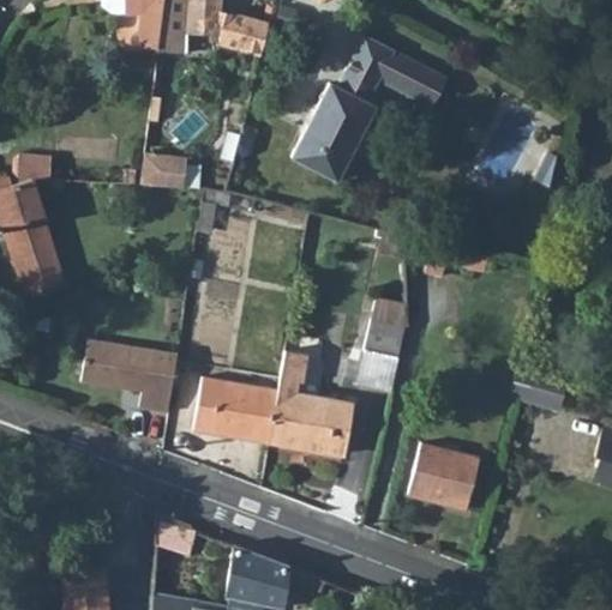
[(103,0),(105,6),(114,13),(126,14),(142,16),(137,46),(159,48),(163,17),(162,0),(103,0)]
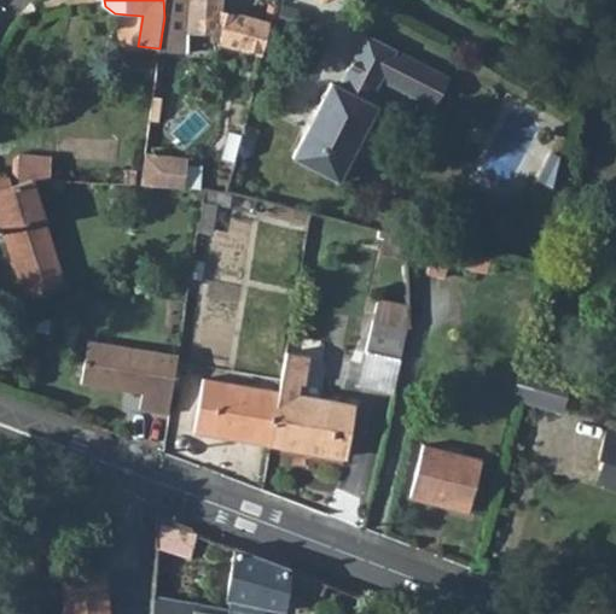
[(215,0),(181,0),(187,4),(186,36),(221,36),(221,12),(215,11),(215,0)]
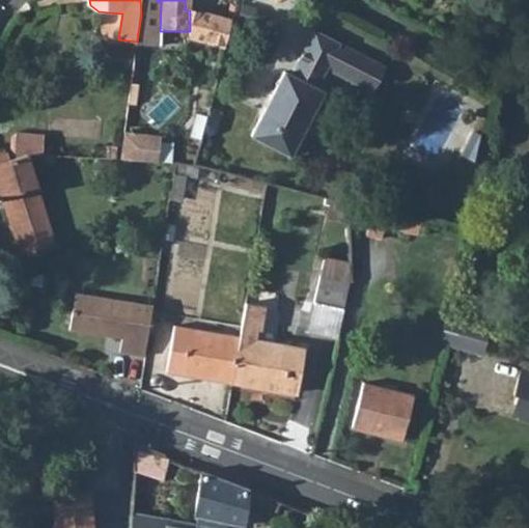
[(237,18),(190,10),(190,31),(189,37),(229,44),(234,26),(237,18)]
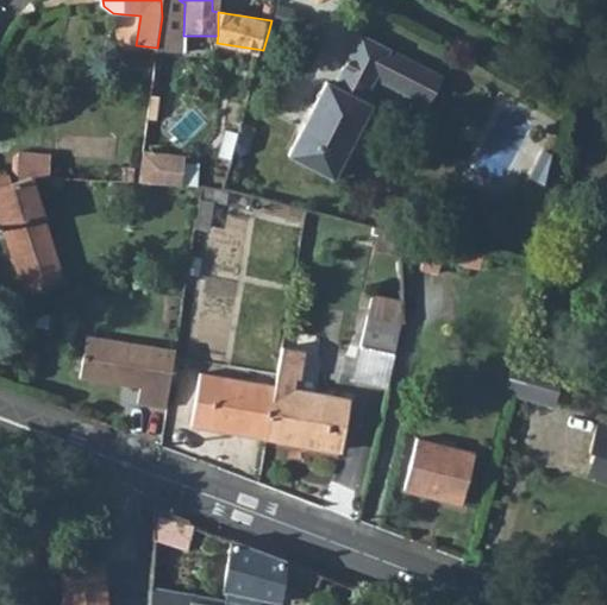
[(327,86),(288,159),(333,183),(374,109),(364,102),(375,80),(376,76),(414,95),(426,74),(362,38),(335,87),(327,86)]
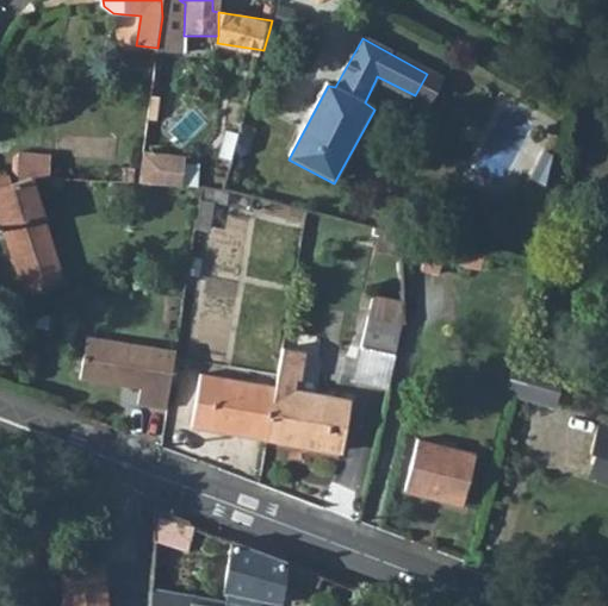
[(414,99),(430,108),(445,82),(427,74),(415,95),(377,76),(376,80),(395,89),(414,99)]
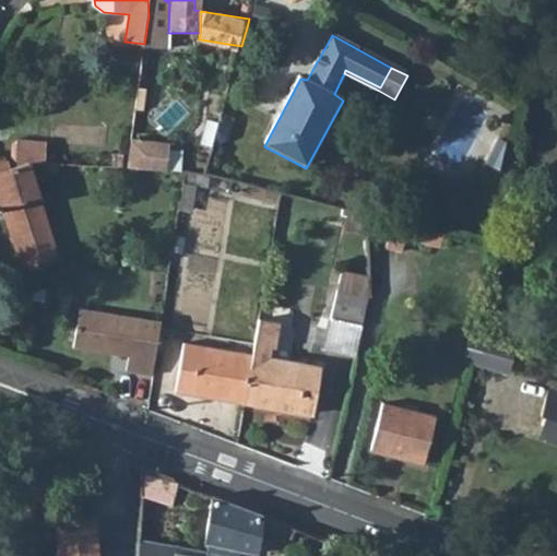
[(511,173),(518,146),(502,139),(490,162),(511,173)]
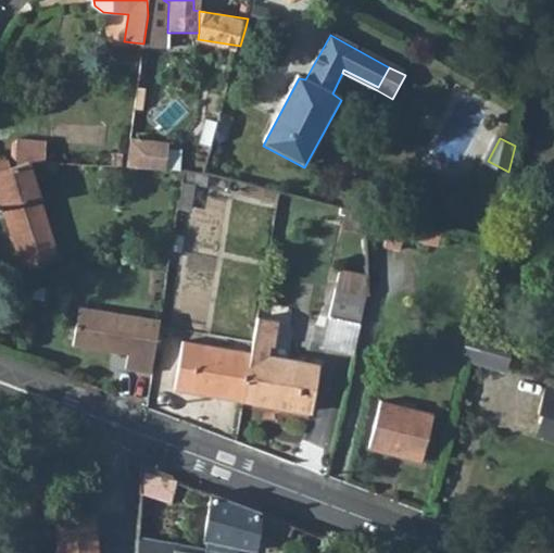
[(130,141),(127,166),(163,170),(165,145),(130,141)]
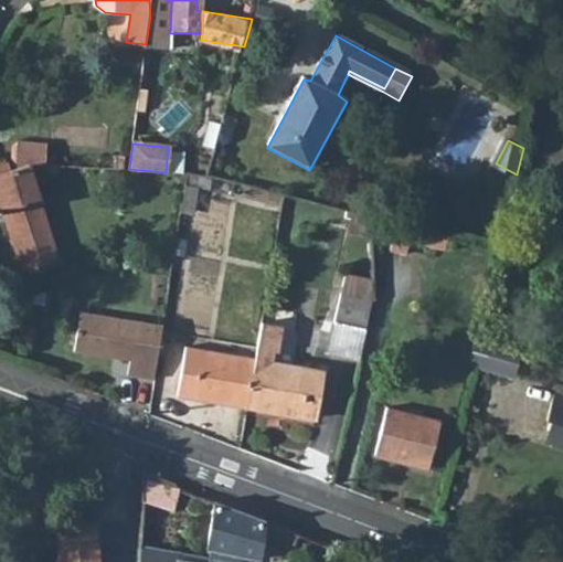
[(14,161),(45,166),(46,155),(20,147),(14,161)]
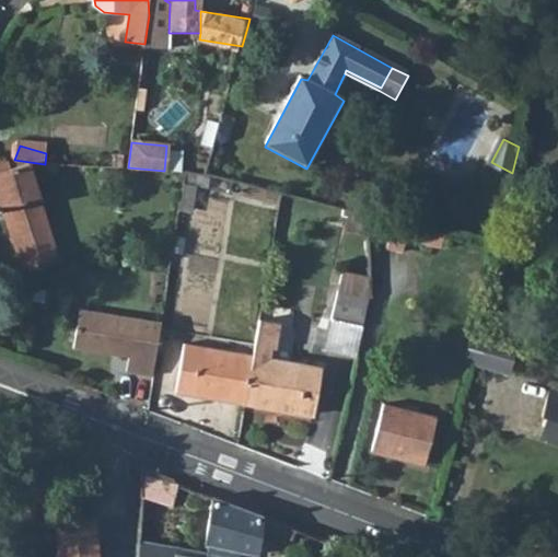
[(0,161),(0,200),(23,267),(56,256),(28,166),(9,169),(7,162),(0,161)]
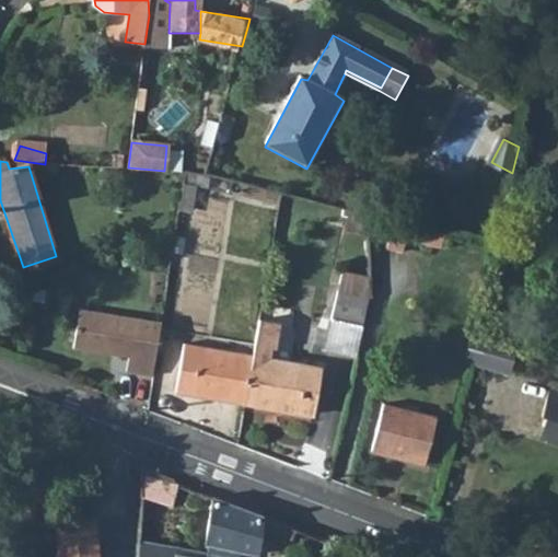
[(445,233),(395,221),(387,251),(406,254),(409,242),(441,250),(445,233)]
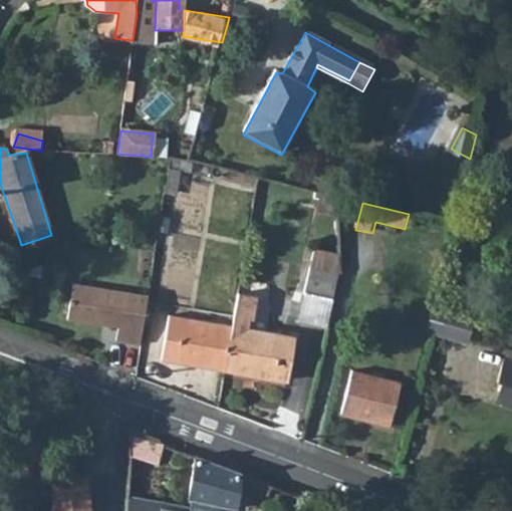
[(307,294),(335,303),(339,281),(339,253),(315,253),(307,294)]
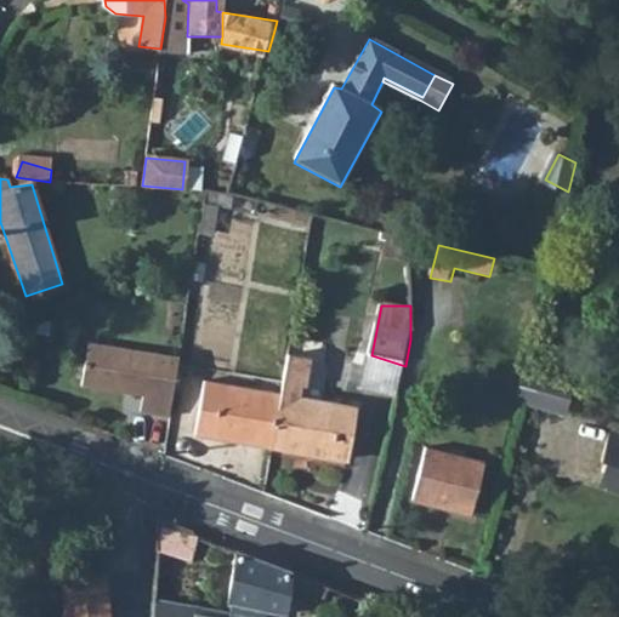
[(142,412),(171,416),(176,375),(180,355),(89,342),(83,386),(145,395),(142,412)]
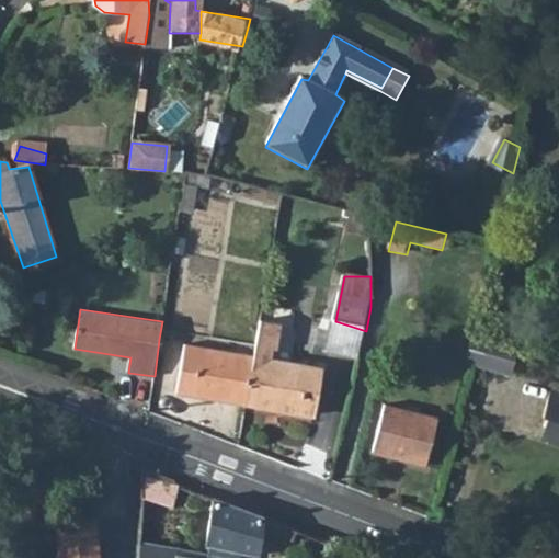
[(255,355),(248,403),(314,416),(321,371),(271,361),(272,353),(277,351),(280,328),(261,323),(255,355)]
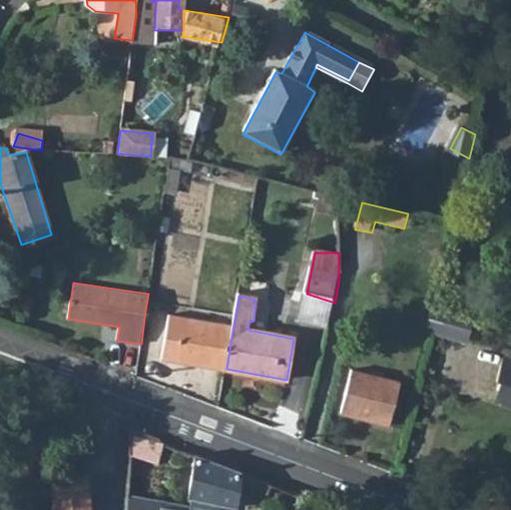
[(474,317),(432,305),(426,331),(467,342),(474,317)]
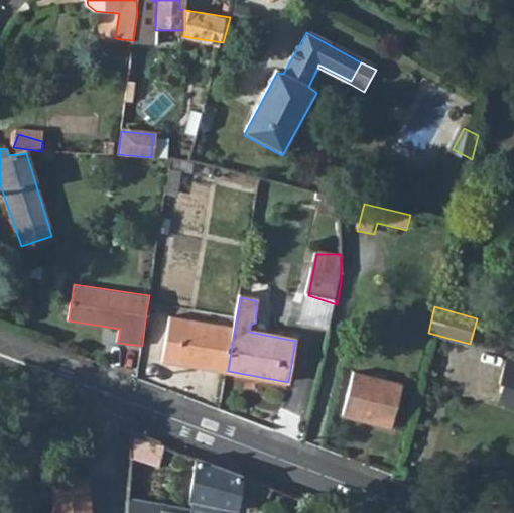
[(172,317),(165,359),(228,371),(235,327),(172,317)]
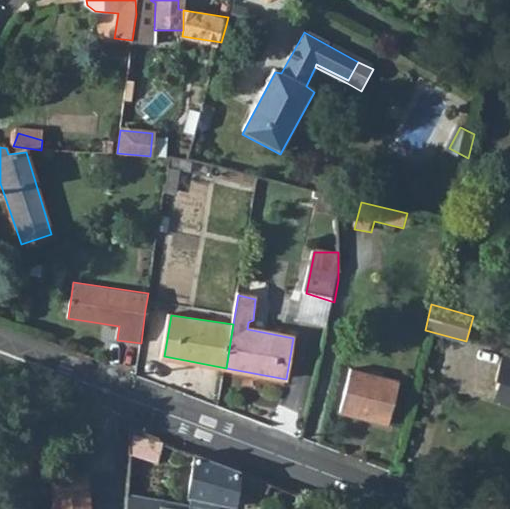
[(496,378),(493,401),(509,405),(509,355),(497,352),(492,377),(496,378)]
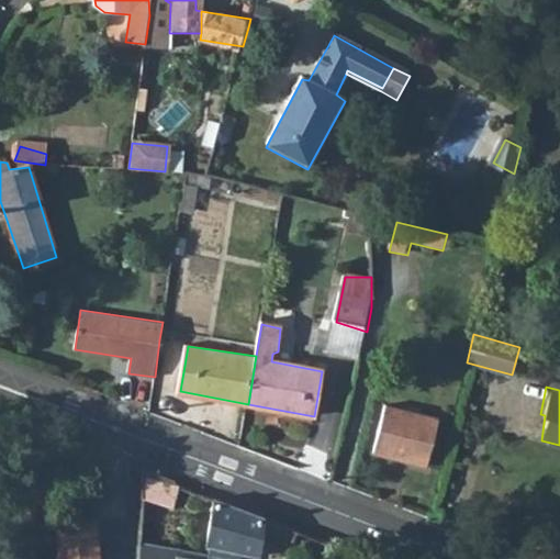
[(385,405),(374,454),(426,466),(436,417),(385,405)]
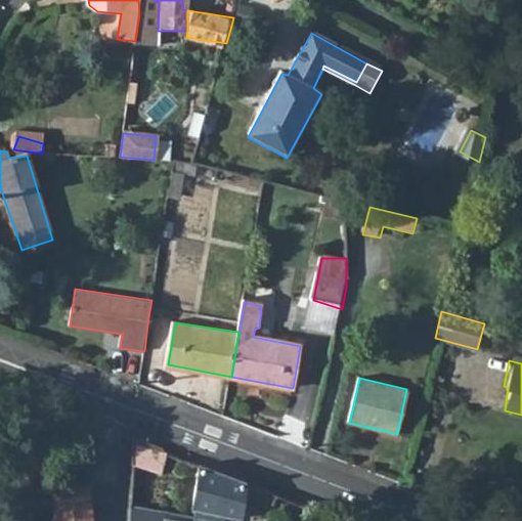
[(133,444),(131,471),(162,479),(168,458),(133,444)]
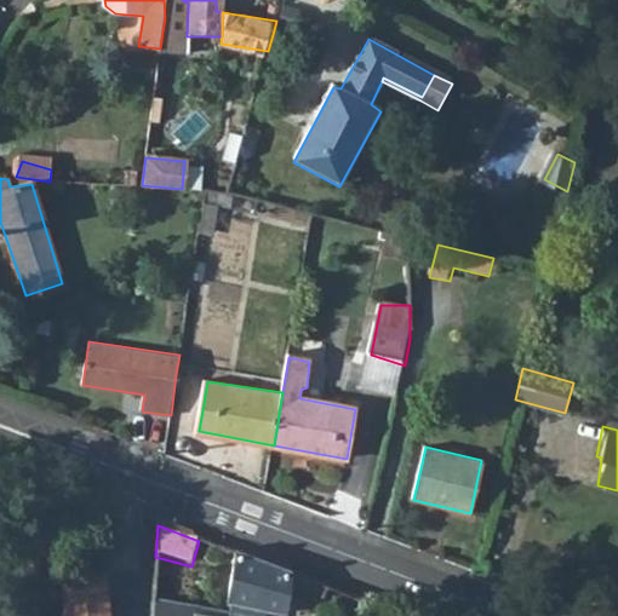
[(236,554),(230,608),(272,614),(276,615),(286,615),(291,588),(325,602),(330,589),(236,554)]
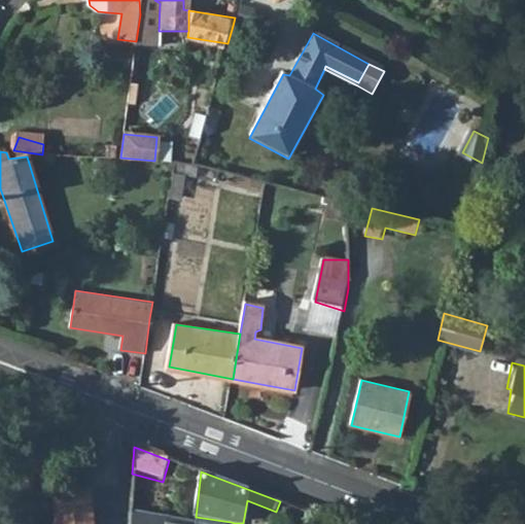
[(92,523),(91,499),(90,496),(53,498),(54,523),(92,523)]
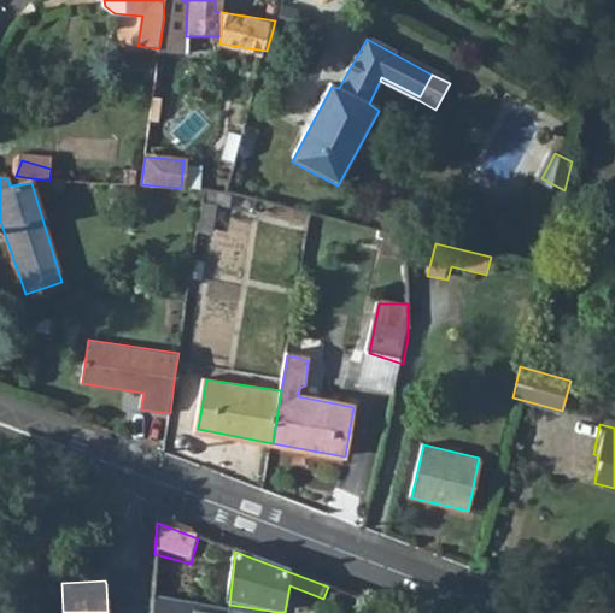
[(228,609),(156,597),(154,612),(270,612),(270,611),(229,605),(228,609)]
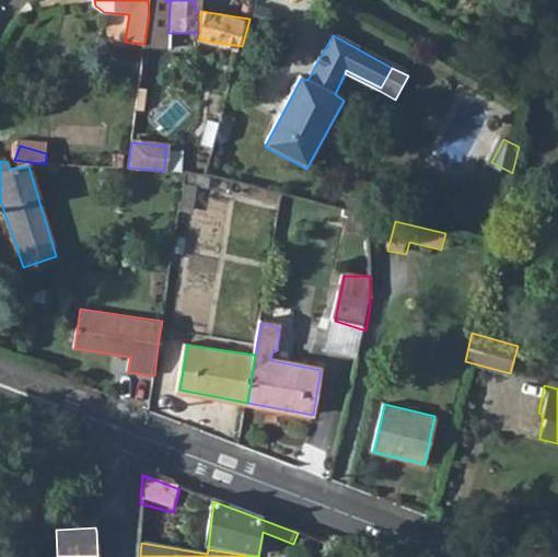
[(334,546),(332,556),(359,556),(334,546)]
